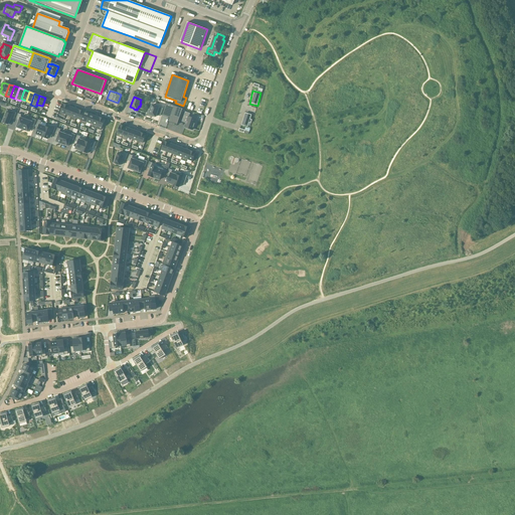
[(167,104),(162,115),(170,118),(174,106),(167,104)]
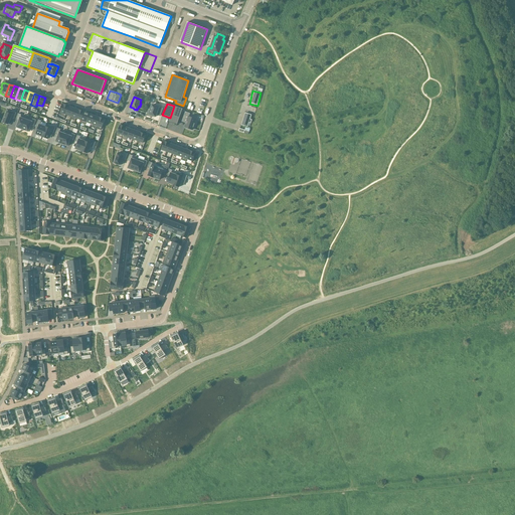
[(65,117),(65,115),(68,107),(63,105),(59,115),(65,117)]
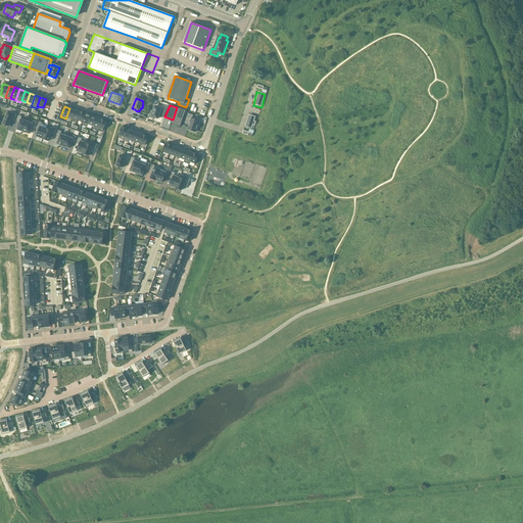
[(151,111),(149,117),(153,119),(154,117),(158,119),(159,116),(162,117),(165,110),(154,106),(152,112),(151,111)]
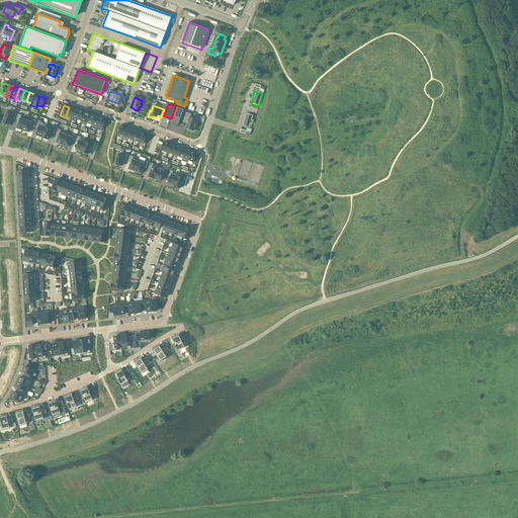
[(175,106),(169,122),(178,125),(183,109),(175,106)]
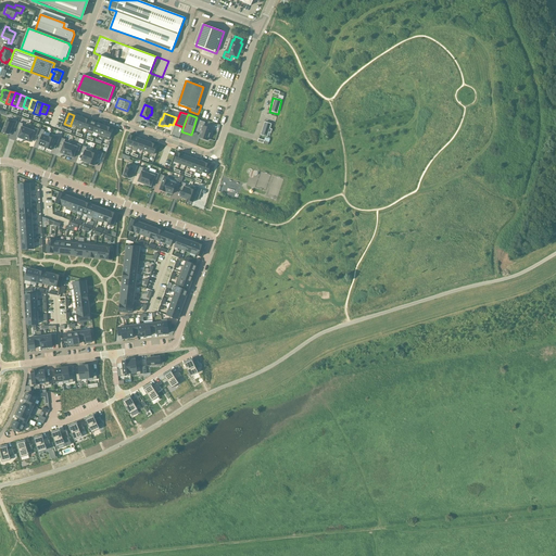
[(71,124),(76,126),(79,116),(74,115),(71,124)]
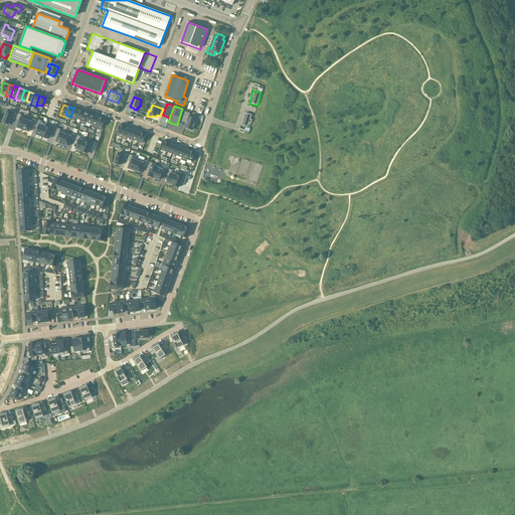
[(69,119),(75,121),(76,119),(75,119),(78,110),(73,108),(70,117),(69,119)]
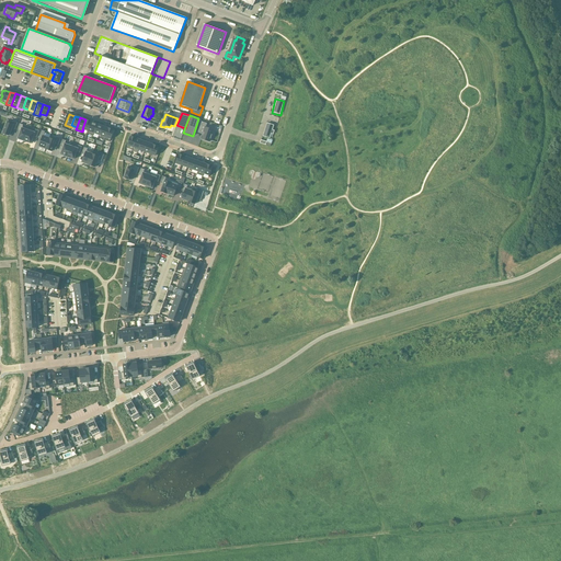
[(8,119),(2,133),(9,136),(12,128),(15,129),(18,123),(14,122),(13,122),(8,119)]
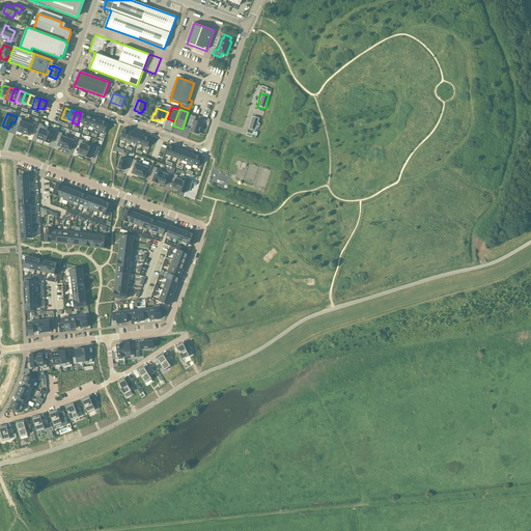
[(79,122),(83,124),(86,115),(81,113),(78,122),(79,122)]
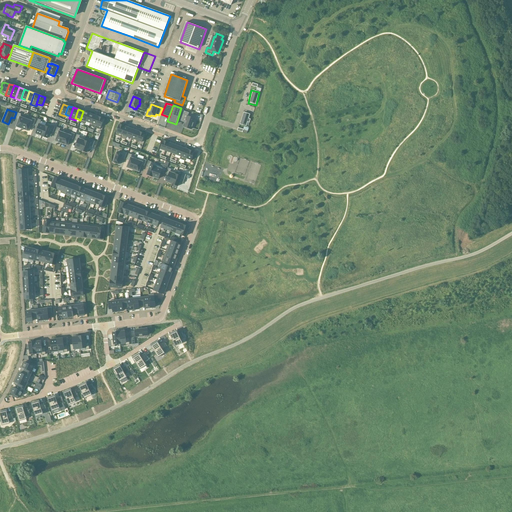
[(79,122),(85,124),(86,122),(85,122),(89,113),(83,111),(80,120),(79,122)]
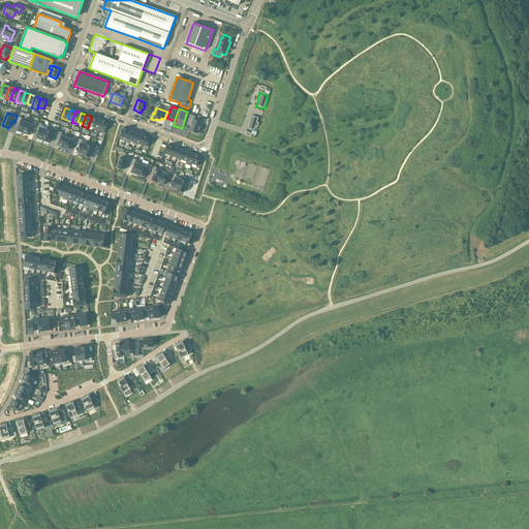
[(190,116),(187,123),(191,124),(189,131),(196,133),(200,123),(193,120),(194,117),(190,116)]
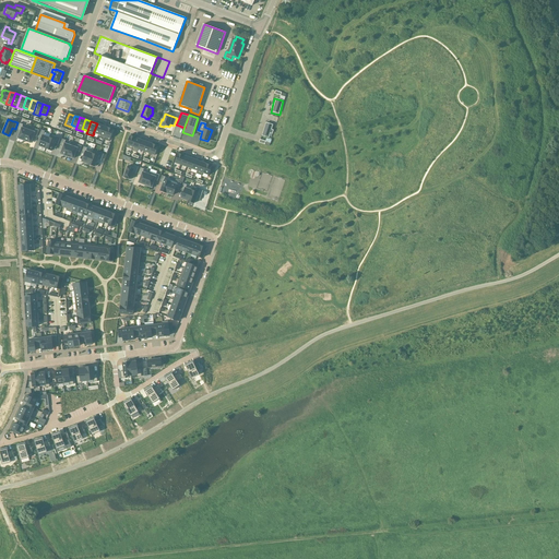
[(20,123),(18,130),(21,131),(18,138),(24,141),(28,129),(22,127),(23,125),(20,123)]
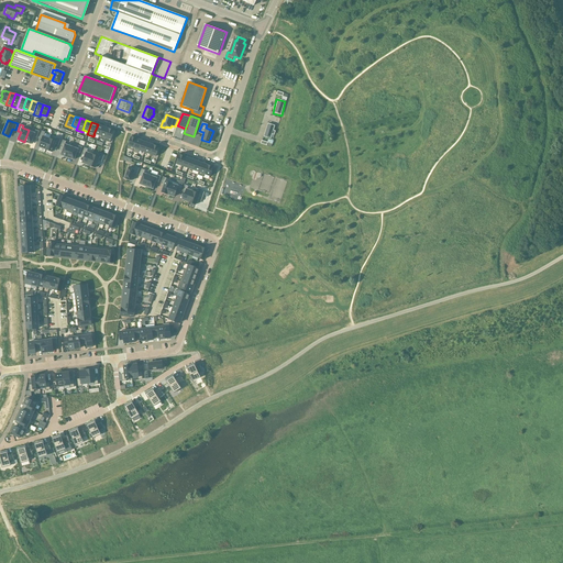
[(95,134),(99,135),(103,127),(98,124),(94,134),(95,134)]
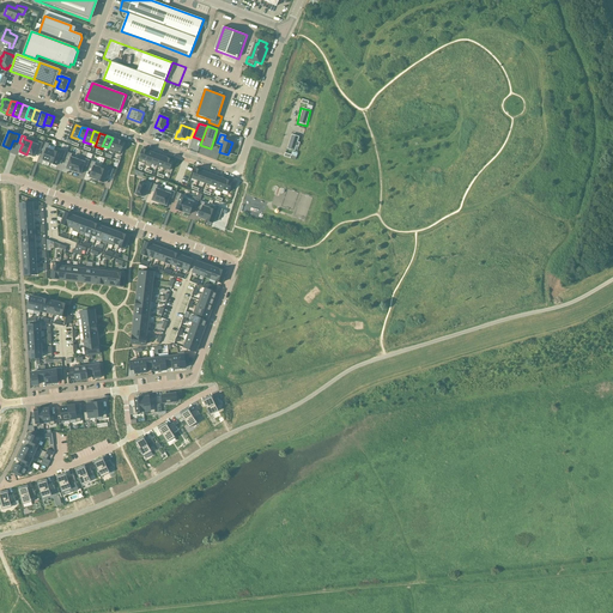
[(295,151),(299,138),(291,135),(286,149),(295,151)]
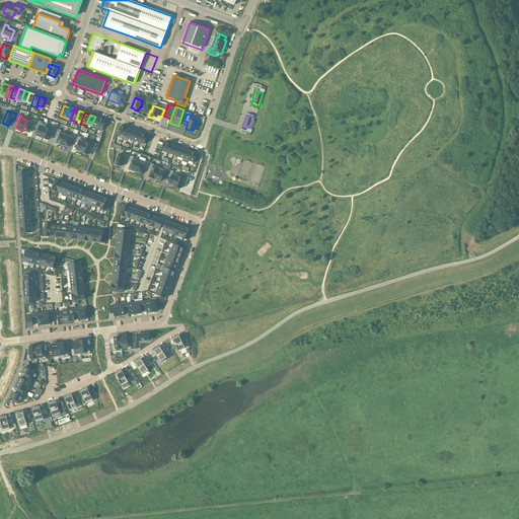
[(96,130),(100,119),(95,117),(91,125),(90,128),(96,130)]
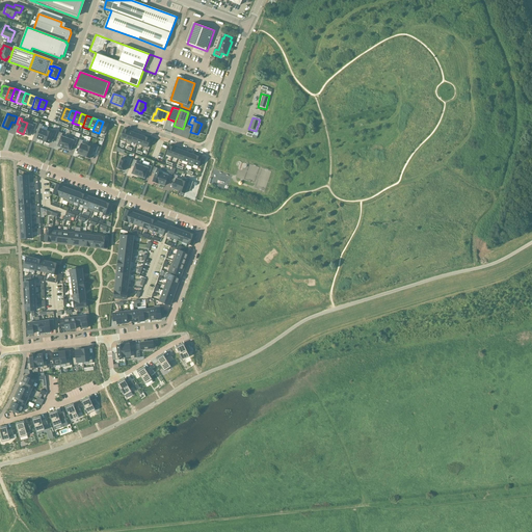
[(99,133),(104,135),(108,124),(103,122),(99,133)]
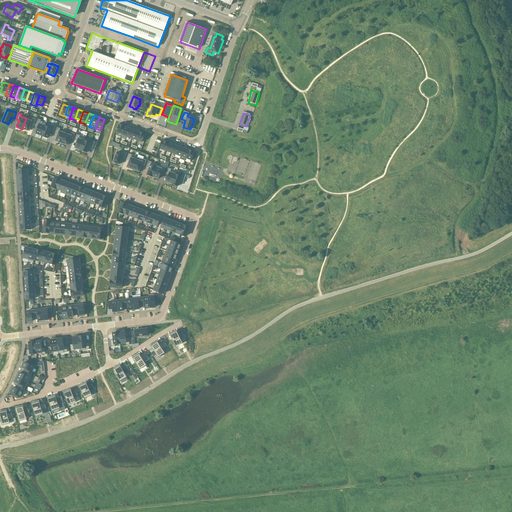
[(26,118),(22,129),(28,131),(30,124),(33,125),(35,119),(32,118),(32,120),(26,118)]
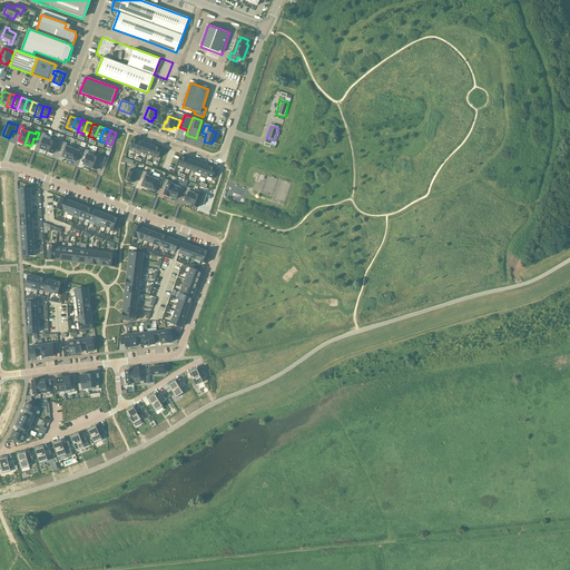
[(42,133),(39,140),(42,141),(40,149),(47,151),(50,140),(45,138),(46,134),(42,133)]
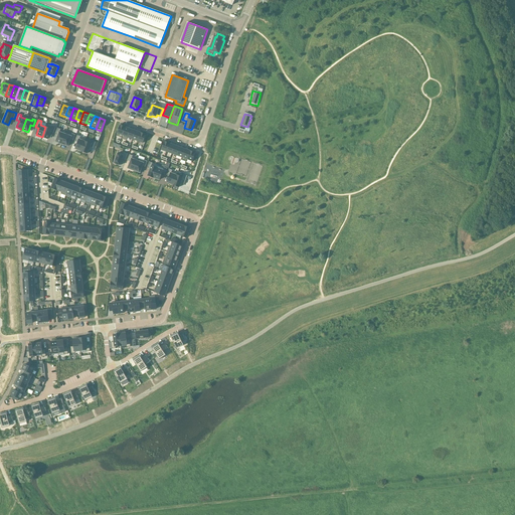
[(45,127),(42,137),(48,139),(50,132),(53,133),(55,128),(52,126),(52,127),(46,125),(45,127)]
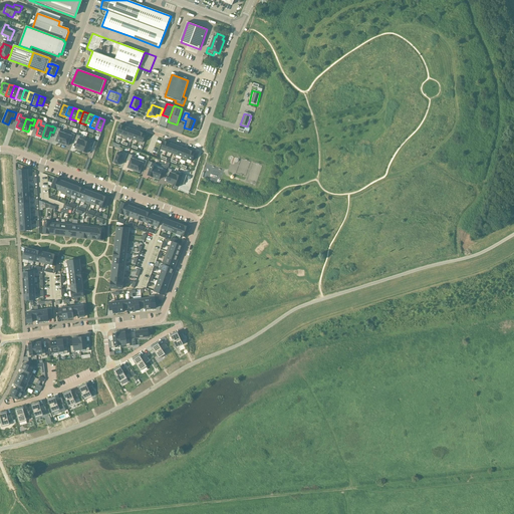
[(115,136),(121,138),(122,136),(121,136),(125,126),(119,124),(115,136)]
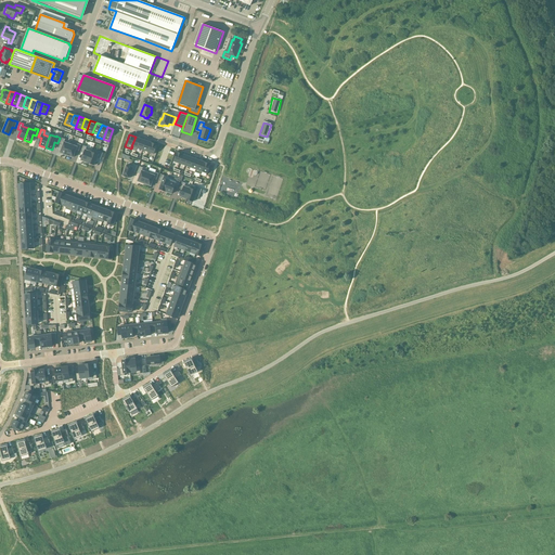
[(132,146),(137,149),(141,139),(136,137),(131,146),(132,146)]
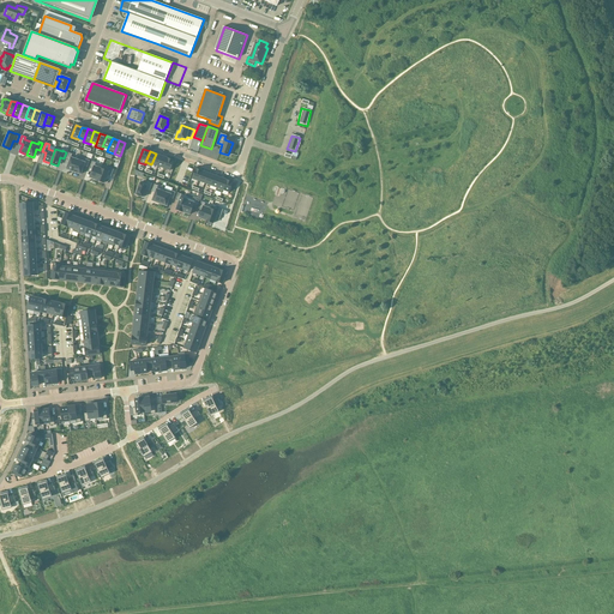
[(73,172),(78,160),(71,157),(72,155),(68,152),(66,160),(70,161),(66,169),(73,172)]
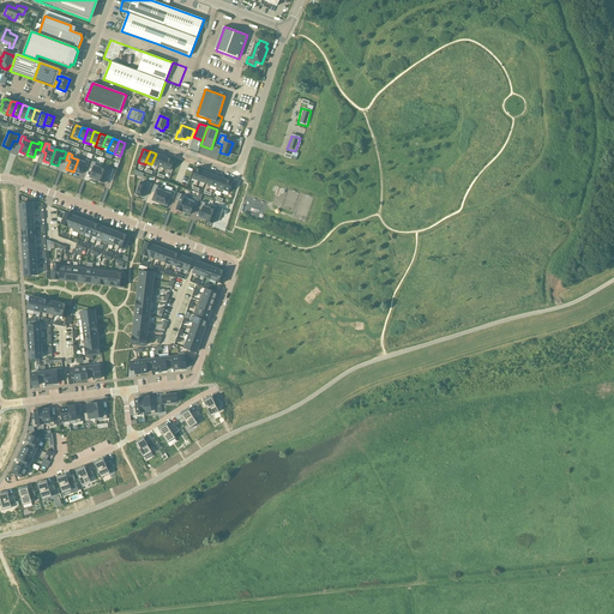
[(151,164),(158,167),(162,156),(156,154),(151,164)]
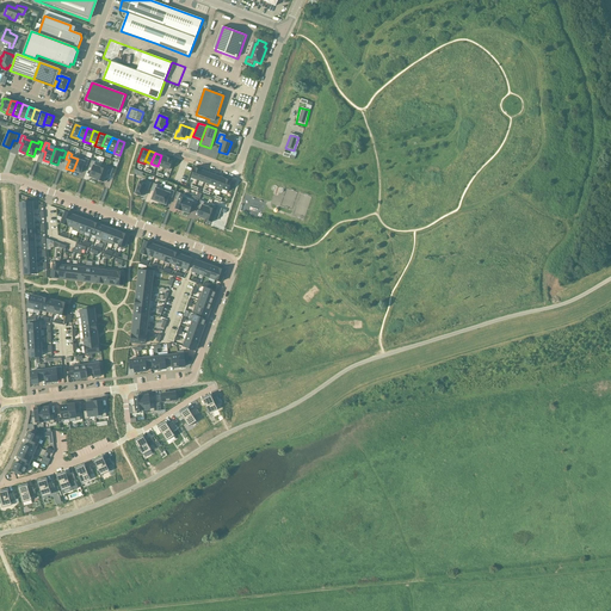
[(158,166),(164,167),(167,158),(161,155),(158,166)]
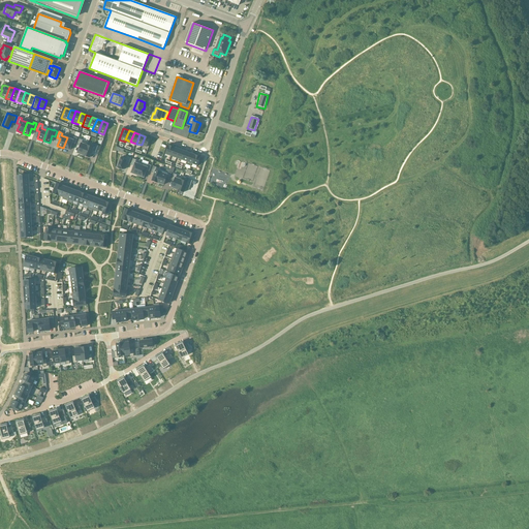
[(142,145),(147,147),(150,138),(145,136),(142,145)]
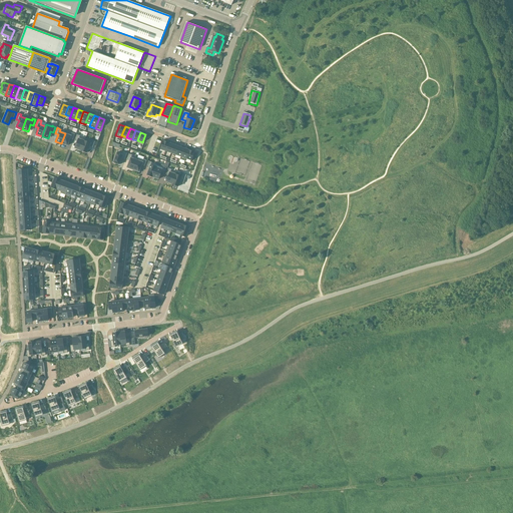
[(65,133),(61,143),(67,145),(70,139),(73,140),(75,134),(72,133),(71,136),(65,134),(65,133)]
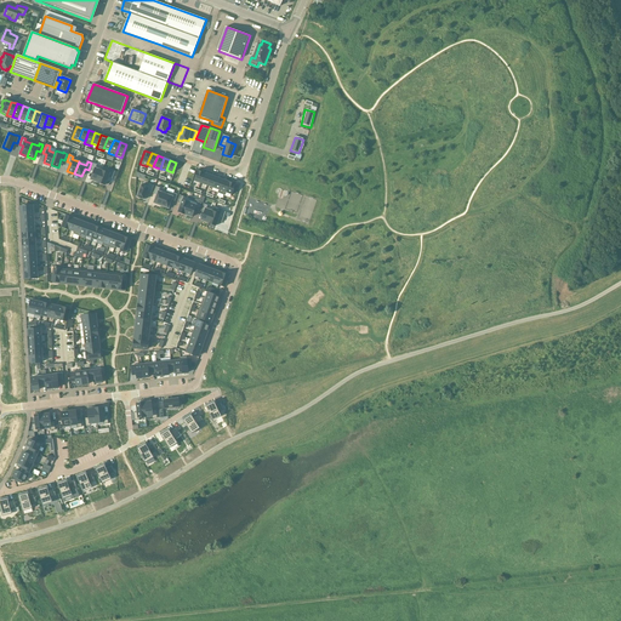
[(98,182),(102,171),(96,169),(97,165),(93,164),(90,170),(93,172),(91,180),(98,182)]
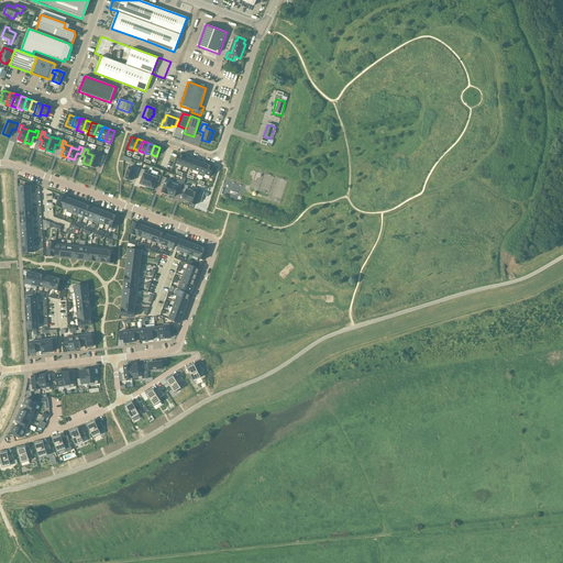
[(92,155),(89,165),(96,168),(98,161),(102,162),(105,155),(100,154),(94,152),(92,155)]
